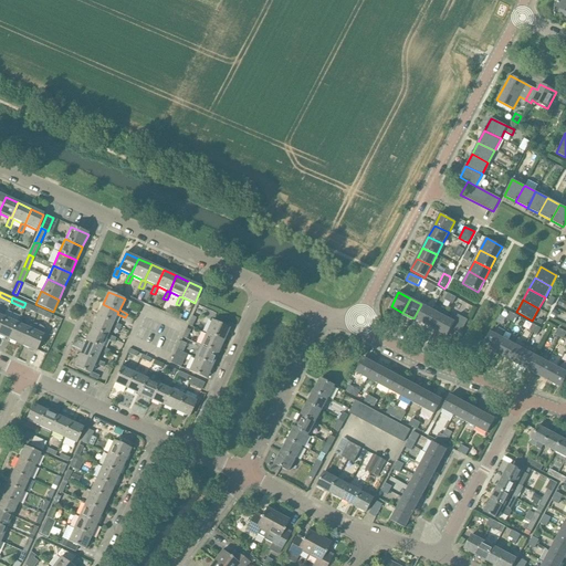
[(37,314),(39,310),(25,303),(23,307),(37,314)]
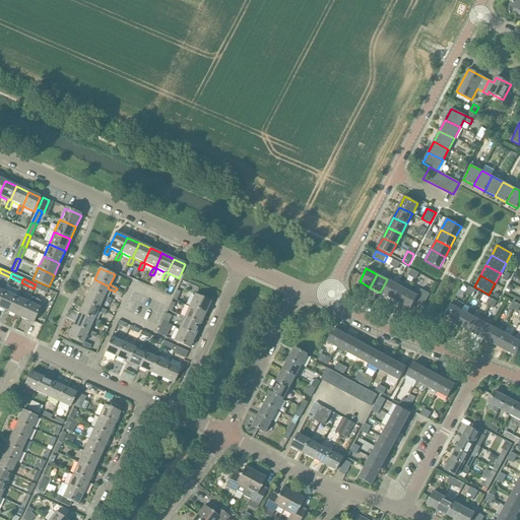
[(105,297),(108,288),(109,286),(94,279),(89,291),(104,299),(103,300),(110,304),(112,300),(105,297)]
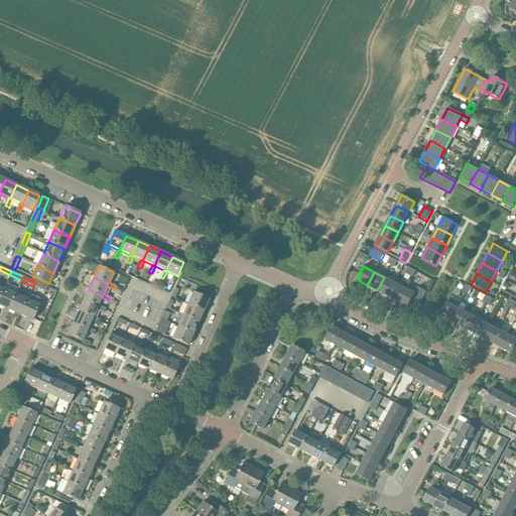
[(384,277),(377,290),(387,296),(394,283),(384,277)]
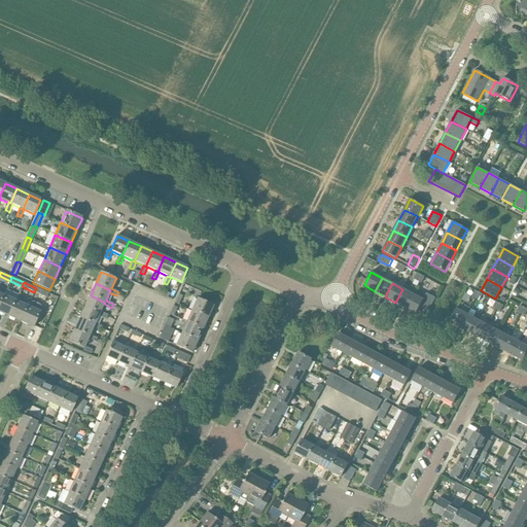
[(36,288),(34,292),(46,297),(48,293),(36,288)]
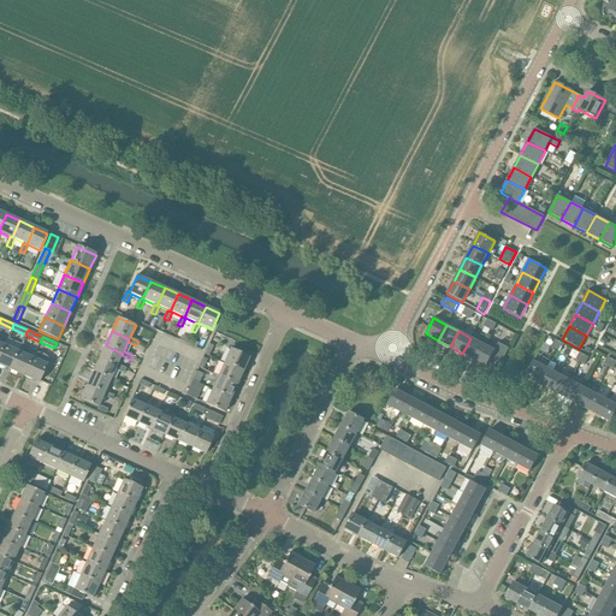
[(471,338),(462,354),(474,360),(483,344),(471,338)]
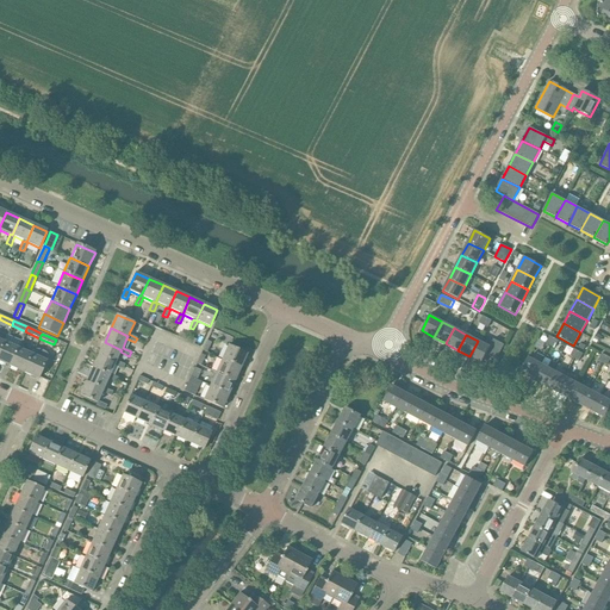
[(504,346),(493,340),(490,347),(478,341),(470,356),(483,362),(486,355),(497,360),(504,346)]
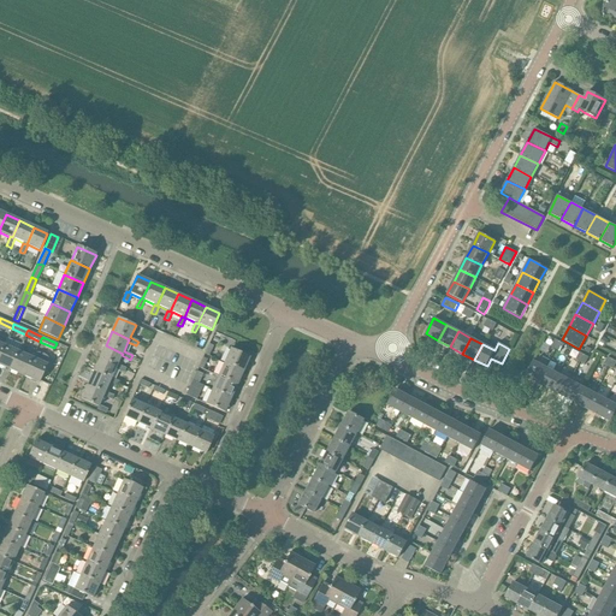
[(0,366),(10,371),(18,351),(5,345),(0,355),(0,366)]
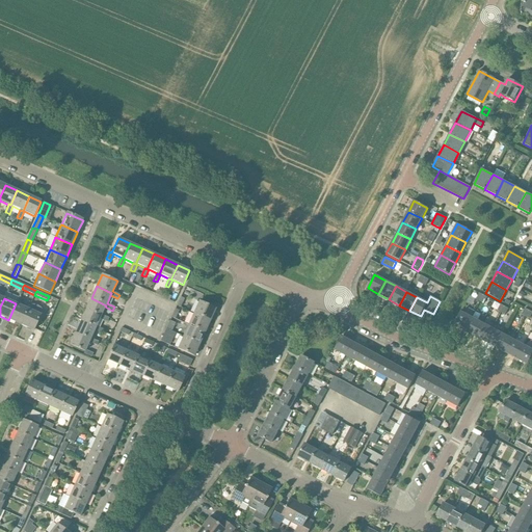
[(102,315),(105,307),(106,306),(91,298),(86,310),(101,317),(100,319),(107,322),(109,318),(102,315)]
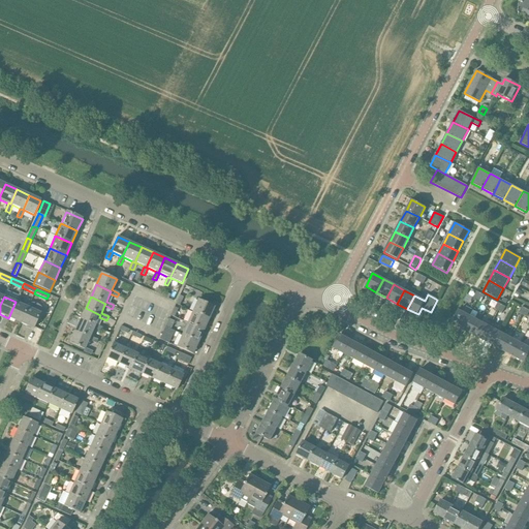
[(192,312),(210,319),(215,307),(198,300),(192,312)]
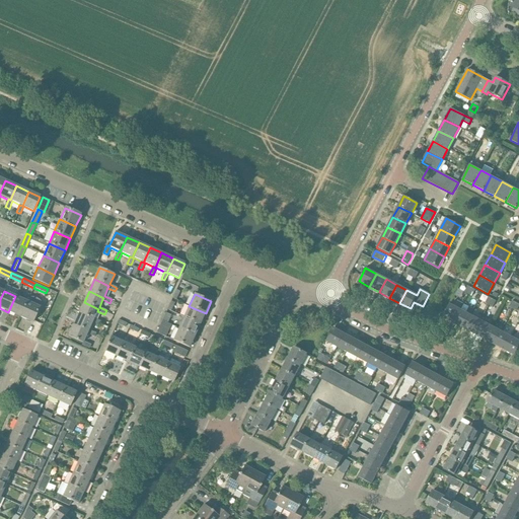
[(20,317),(27,301),(15,296),(8,312),(20,317)]
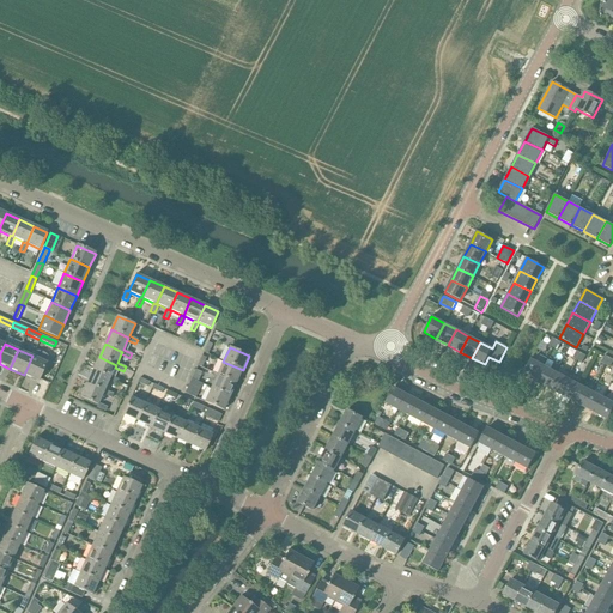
[(32,356),(24,375),(38,381),(42,374),(47,362),(49,358),(47,354),(44,353),(42,352),(38,351),(35,351),(32,356)]
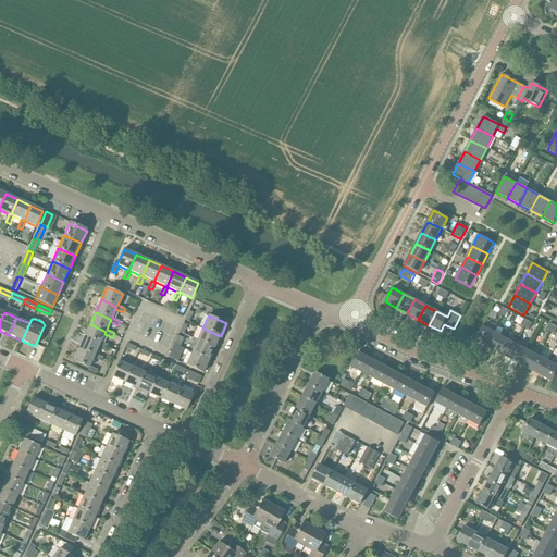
[(101,342),(104,334),(106,332),(90,324),(85,336),(100,344),(99,346),(107,349),(109,345),(101,342)]
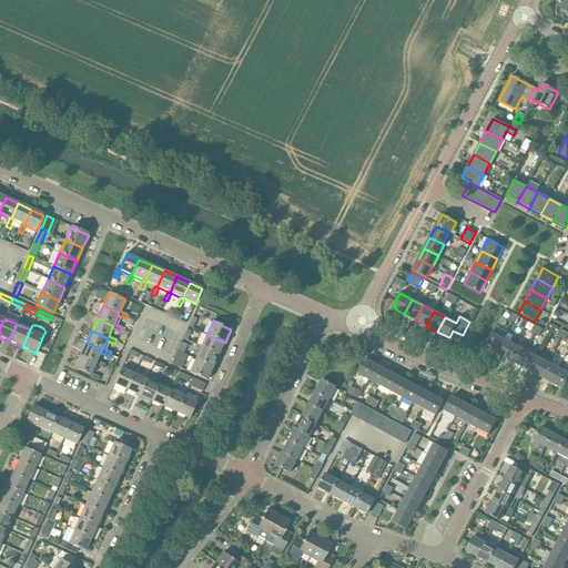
[(495,353),(503,338),(492,333),(485,347),(495,353)]
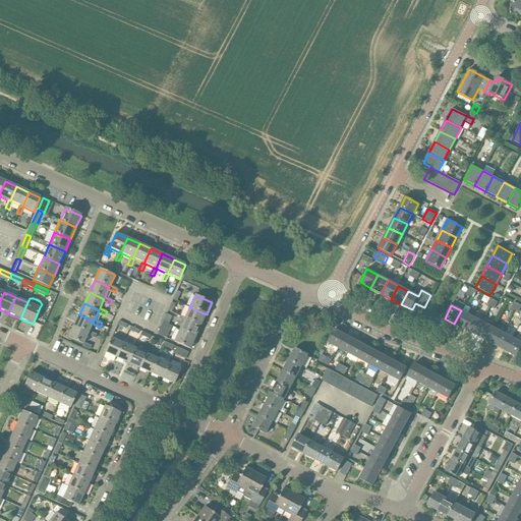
[(201,326),(207,314),(189,307),(184,319),(201,326)]
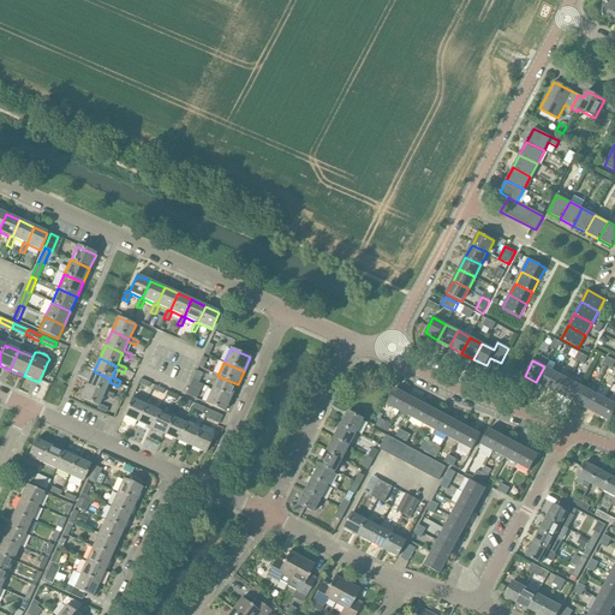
[(544,366),(536,382),(549,389),(557,374),(544,366)]
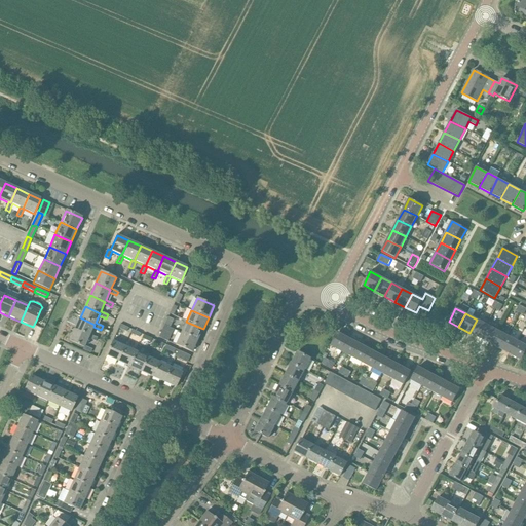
[(90,335),(94,327),(95,325),(80,317),(75,330),(89,336),(88,338),(96,342),(98,338),(90,335)]
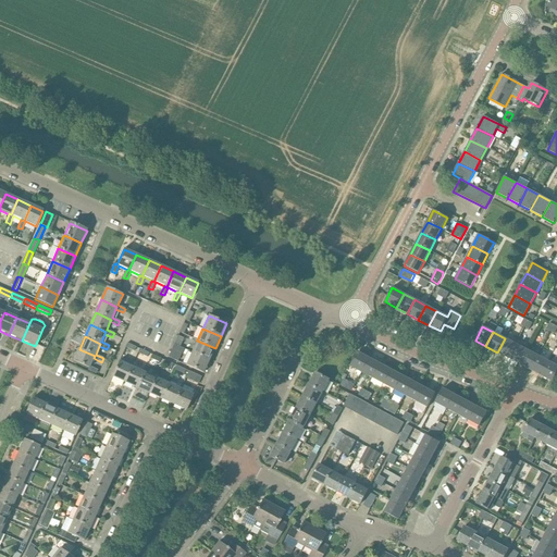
[(174,345),(178,347),(180,347),(184,338),(177,336),(174,345)]
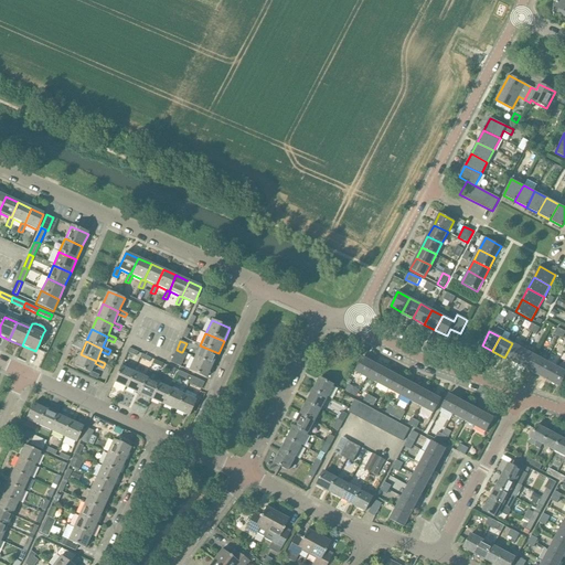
[(515,363),(523,349),(512,343),(504,358),(515,363)]
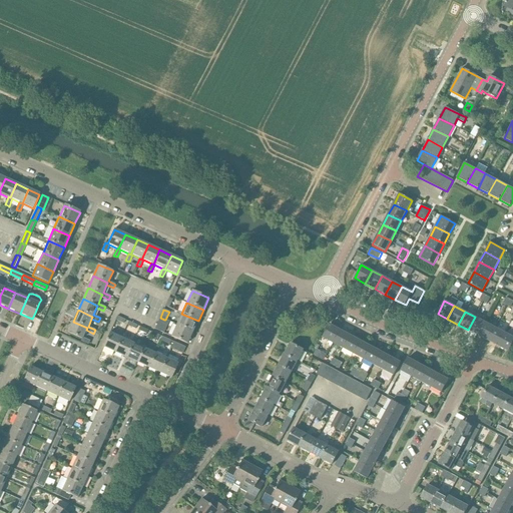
[(192,333),(198,321),(181,314),(176,325),(192,333)]
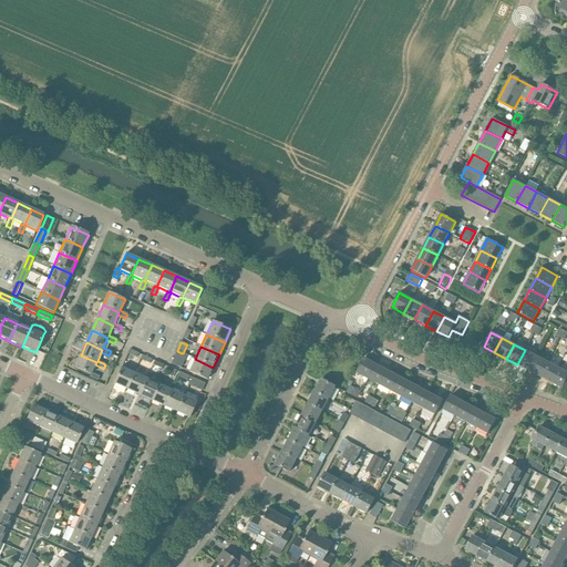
[(525,350),(517,364),(528,370),(536,357),(525,350)]
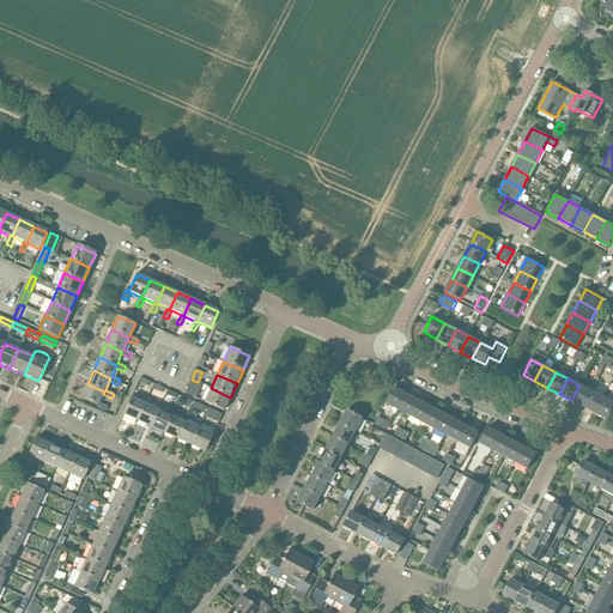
[(189,395),(196,382),(192,380),(184,393),(189,395)]
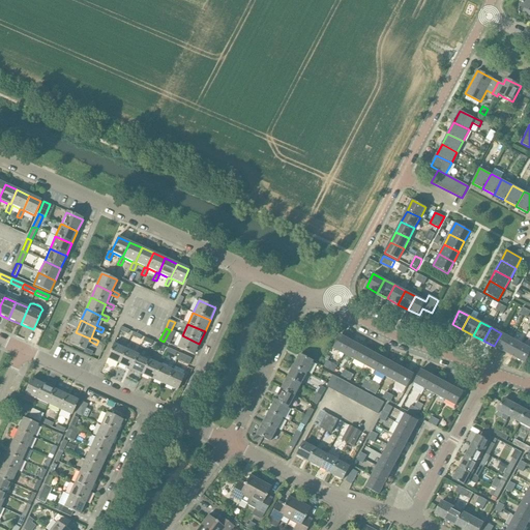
[(86,349),(89,341),(90,339),(76,332),(69,344),(84,350),(83,352),(91,356),(93,352),(86,349)]
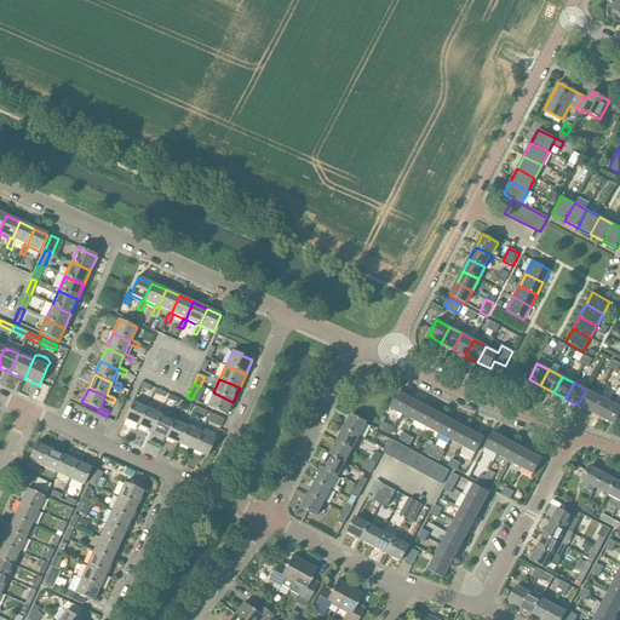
[(590,412),(598,396),(586,390),(578,405),(590,412)]
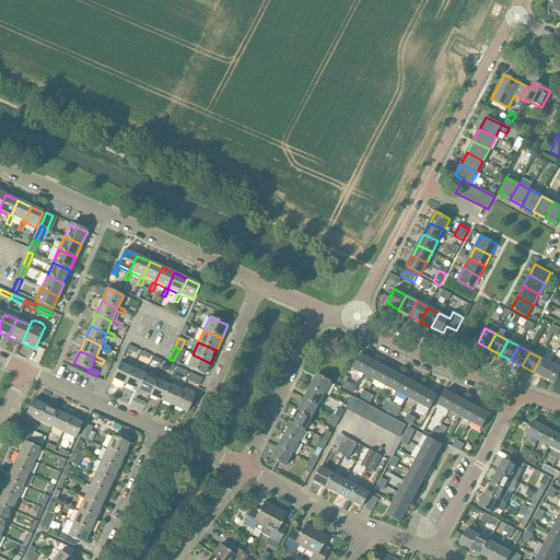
[(205,375),(210,363),(193,354),(187,368),(205,375)]
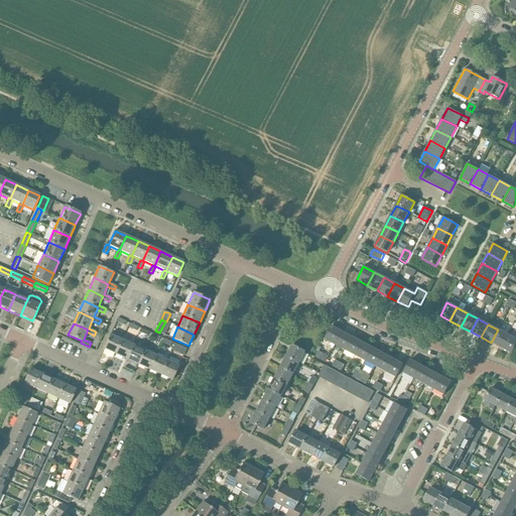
[(332,327),(325,340),(335,345),(336,345),(342,332),(332,327)]
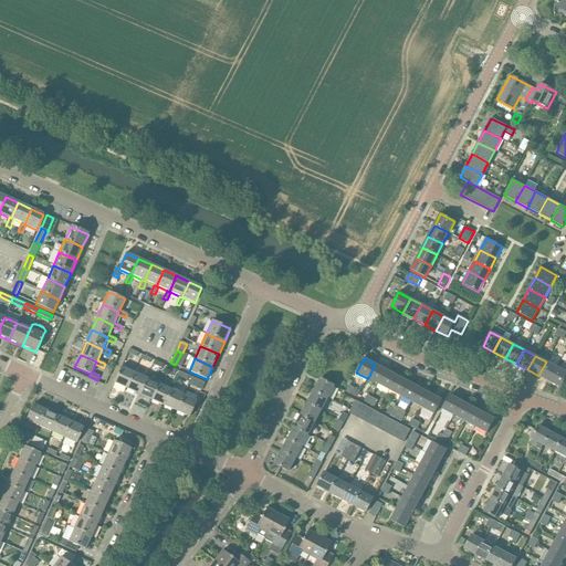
[(549,381),(557,367),(546,362),(538,376),(549,381)]
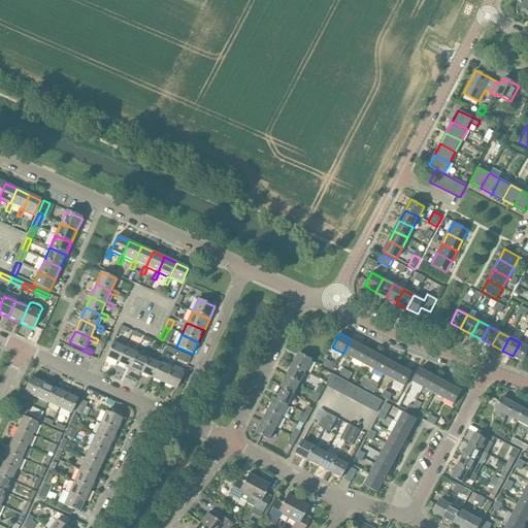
[(350,339),(343,353),(348,355),(353,358),(360,345),(350,339)]
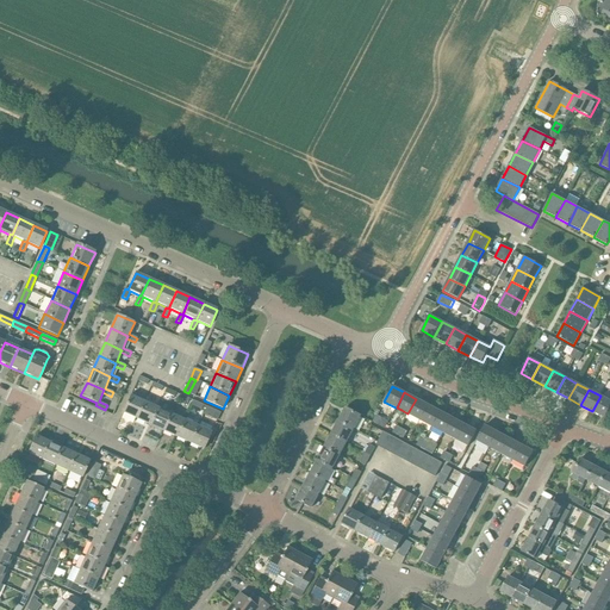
[(136,418),(144,402),(130,396),(123,412),(136,418)]
